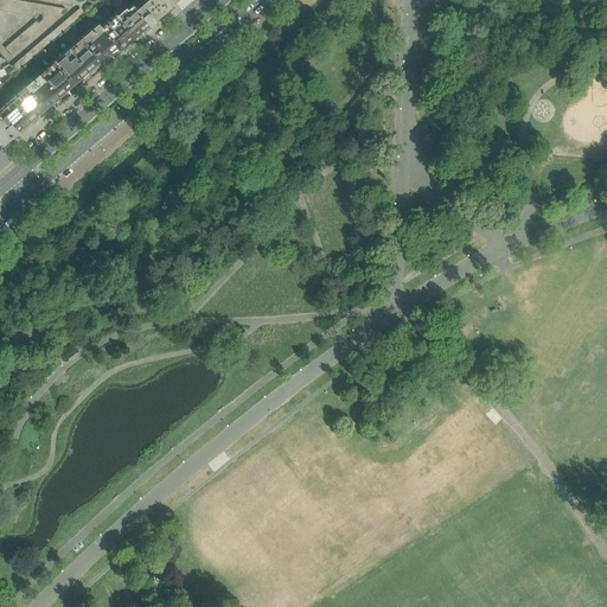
[(173,10),(170,0),(139,0),(136,2),(140,6),(136,10),(152,27),(173,10)]
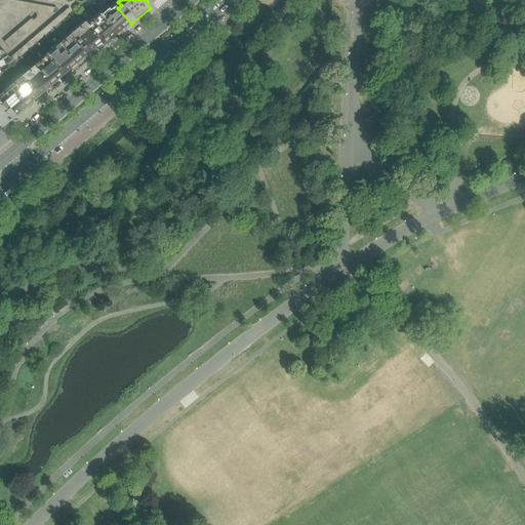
[(75,9),(83,3),(74,1),(68,5),(69,8),(75,9)]
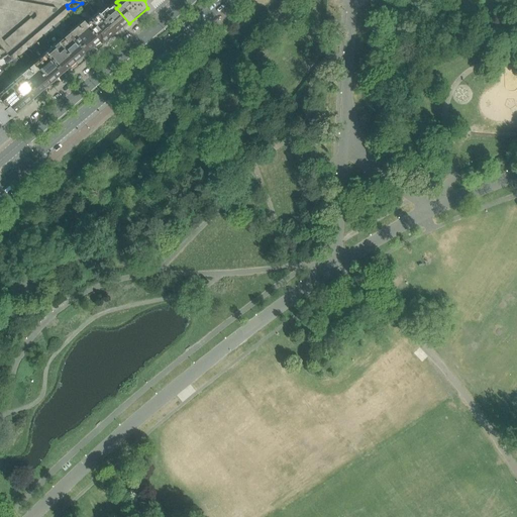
[(129,23),(116,8),(115,6),(110,11),(108,10),(101,16),(99,14),(87,24),(101,42),(102,43),(103,42),(105,43),(108,41),(108,38),(122,26),(124,27),(128,24),(129,23)]
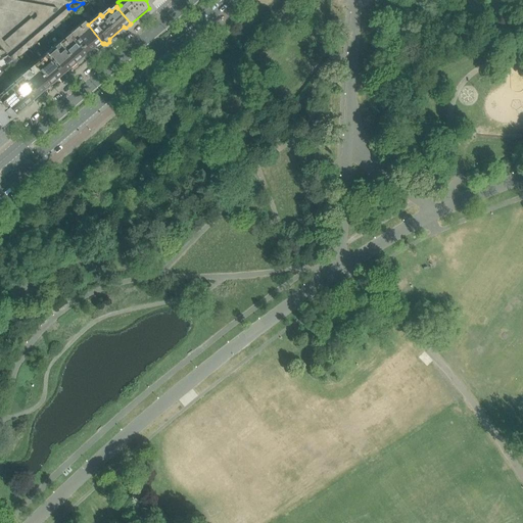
[(102,43),(88,25),(86,22),(60,44),(76,62),(77,62),(79,62),(82,60),(82,58),(96,45),(98,46),(102,43)]
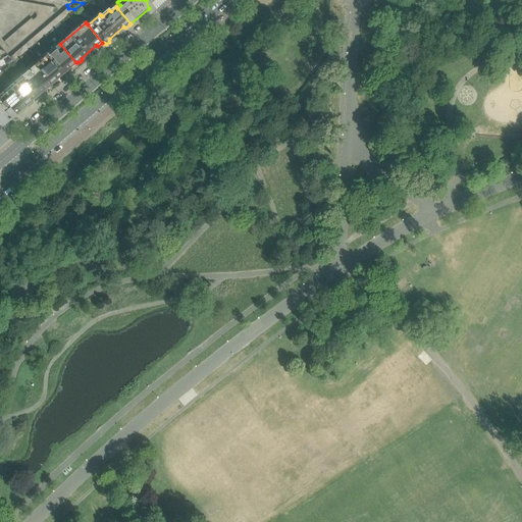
[(44,47),(52,40),(48,34),(39,41),(43,46),(44,47)]
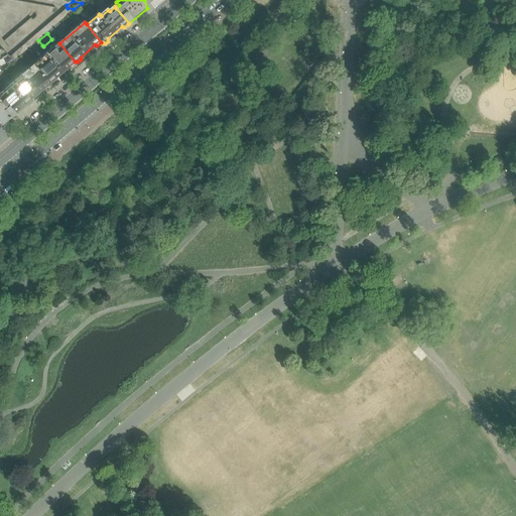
[(75,61),(59,43),(34,65),(50,83),(52,83),(55,81),(55,79),(70,67),(72,67),(75,65),(75,62),(75,61)]
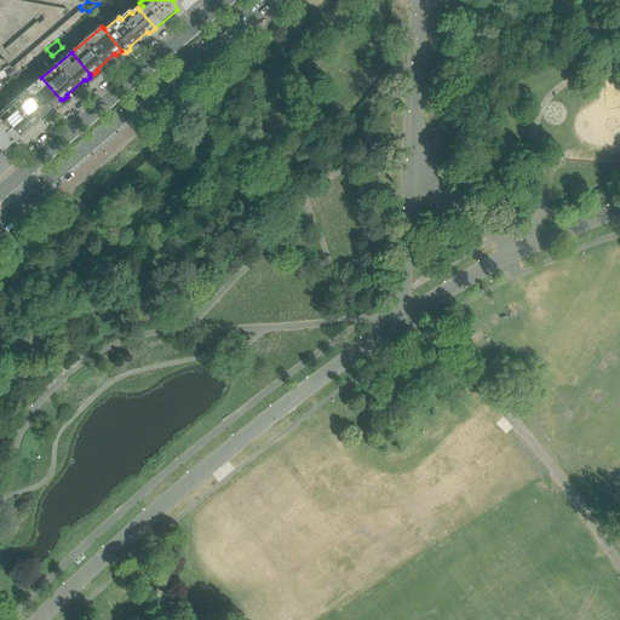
[(61,103),(59,101),(61,99),(41,78),(12,104),(30,125),(32,125),(34,126),(38,122),(36,120),(47,112),(53,105),(57,107),(61,103)]
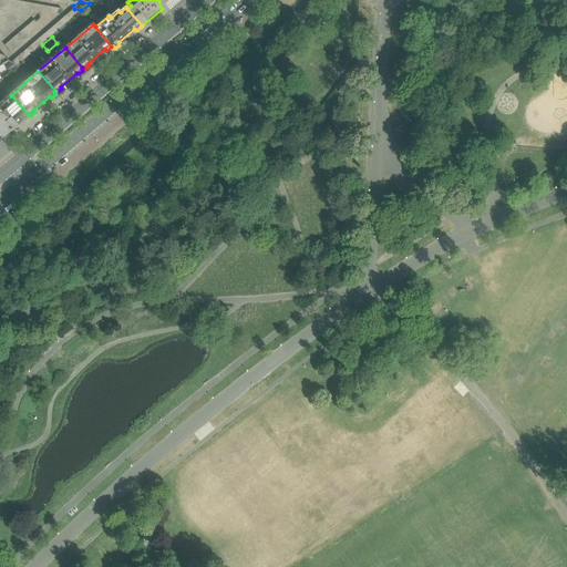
[(28,114),(11,95),(6,100),(0,93),(0,89),(1,89),(2,90),(10,83),(4,76),(0,80),(0,133),(3,137),(12,130),(13,130),(19,125),(17,124),(22,120),(24,121),(28,117),(28,115),(28,114)]
